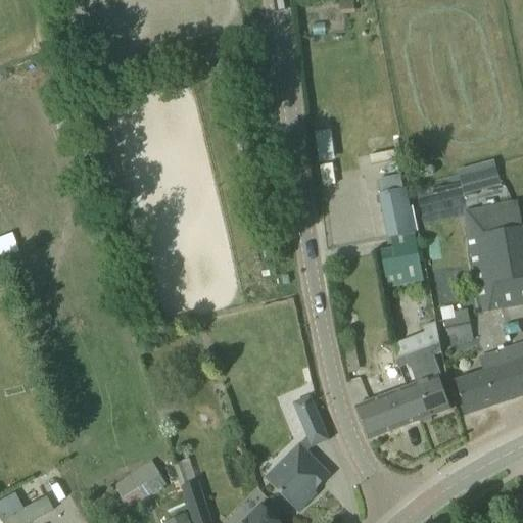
[(103,139),(81,145),(92,192),(115,186),(110,167),(103,139)]
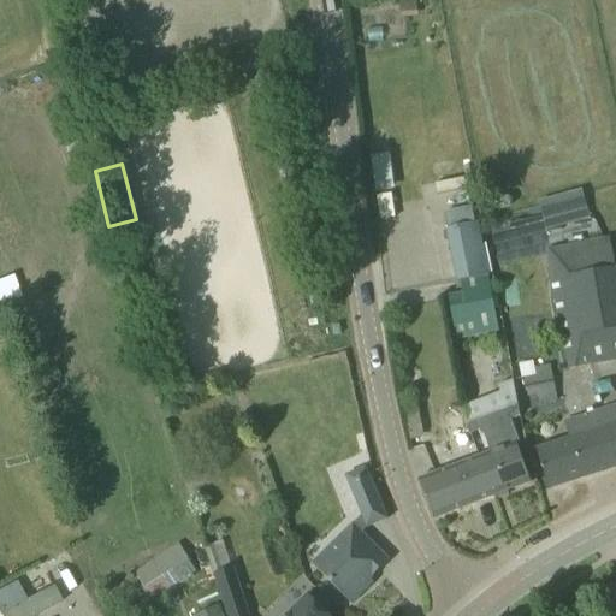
[(582,194),(540,205),(546,230),(590,219),(582,194)]
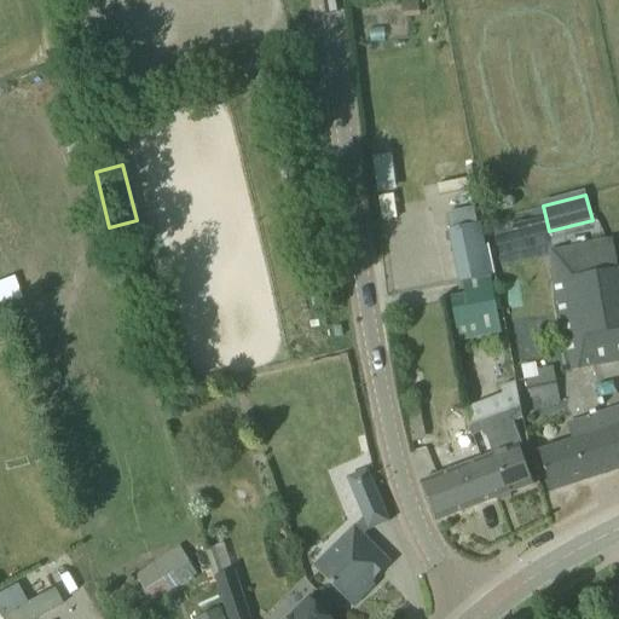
[(460,268),(463,290),(492,283),(480,223),(478,223),(475,209),(449,214),(451,230),(449,231),(457,268),(460,268)]
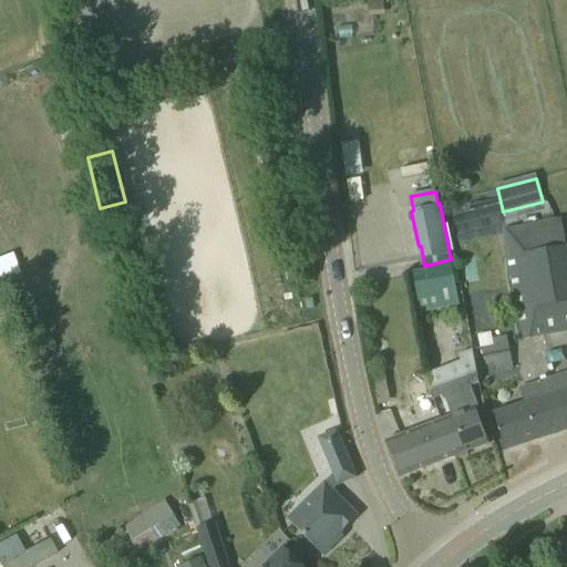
[(503,229),(523,340),(566,331),(566,248),(562,219),(538,224),(503,229)]
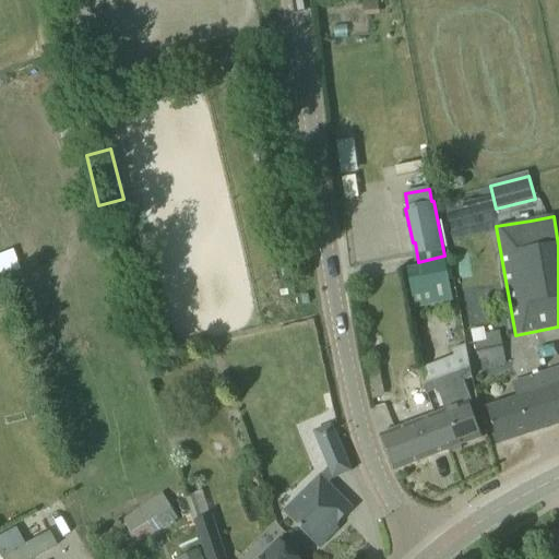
[(444,256),(418,262),(419,266),(406,270),(411,292),(431,287),(436,305),(453,300),(444,256)]
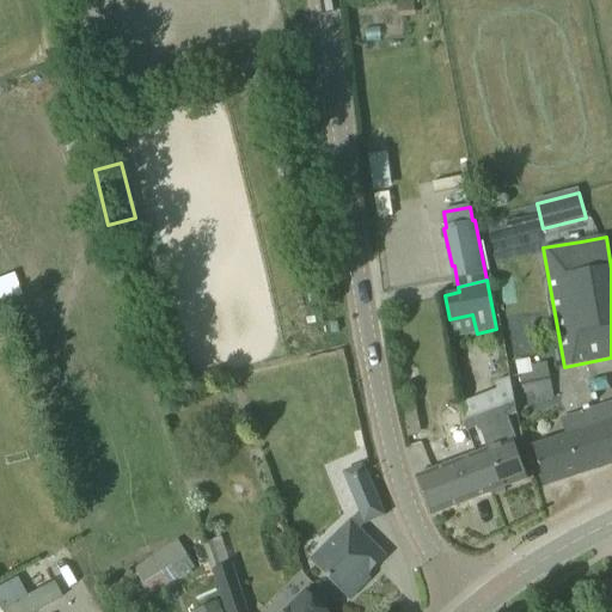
[(495,285),(497,298),(510,294),(508,282),(495,285)]
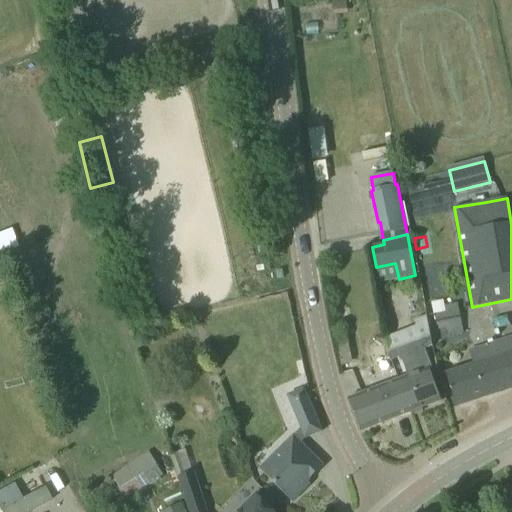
[(445,312),(435,314),(440,338),(462,333),(456,304),(444,306),(445,312)]
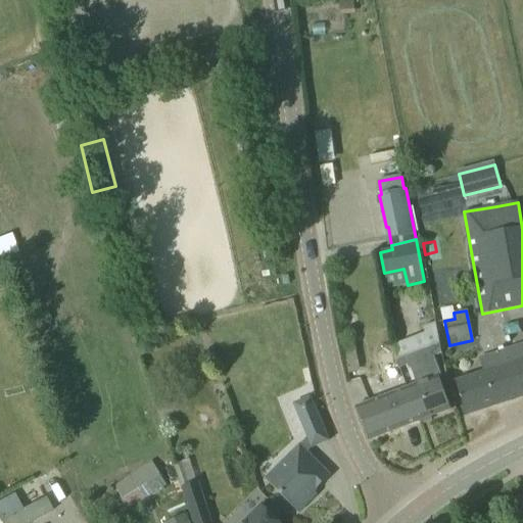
[(416,383),(355,408),(369,440),(450,410),(439,378),(441,377),(435,358),(444,354),(434,324),(423,327),(425,334),(394,345),(399,369),(410,365),(416,383)]
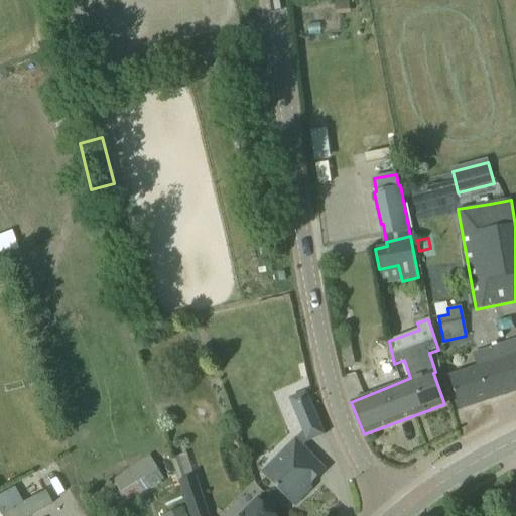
[(337,333),(344,369),(355,367),(350,341),(347,342),(345,331),(337,333)]
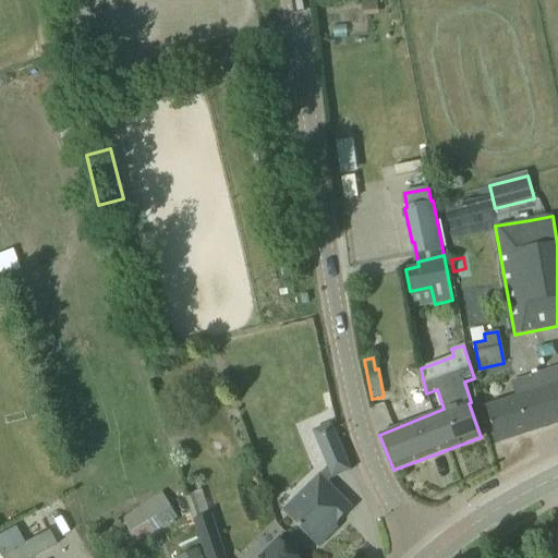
[(486,408),(492,423),(498,444),(557,423),(557,368),(530,378),(530,380),(513,387),(517,397),(486,408)]
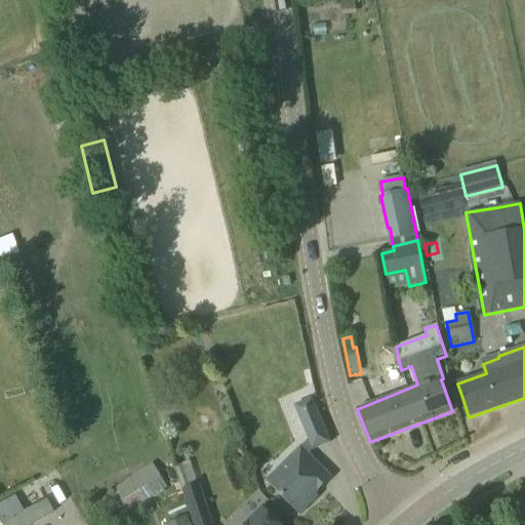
[(345,385),(354,407),(369,400),(361,378),(345,385)]
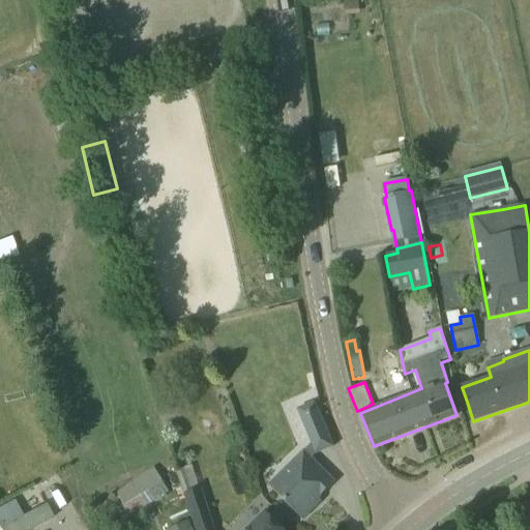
[(297,410),(312,444),(316,454),(333,447),(315,403),(297,410)]
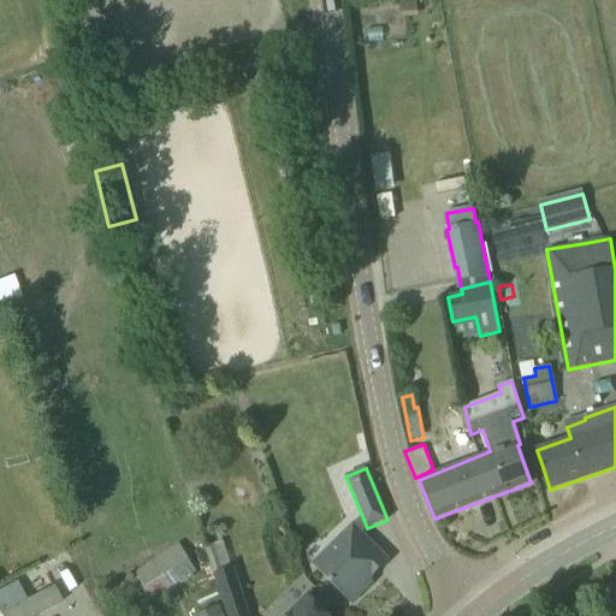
[(311,564),(335,587),(351,604),(367,588),(365,586),(390,561),(353,525),(311,564)]
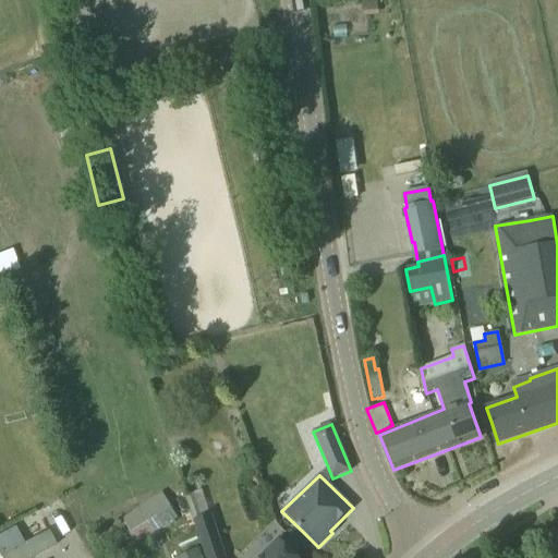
[(0,557),(27,557),(50,547),(34,513),(0,530),(0,557)]
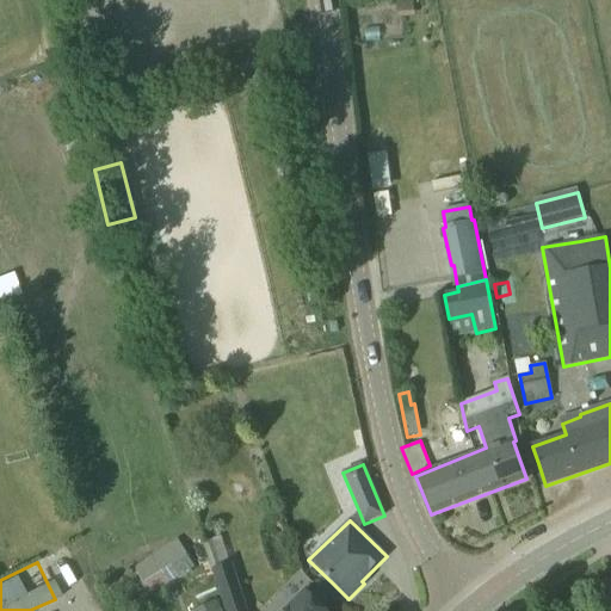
[(211,569),(226,610),(248,610),(232,562),(211,569)]
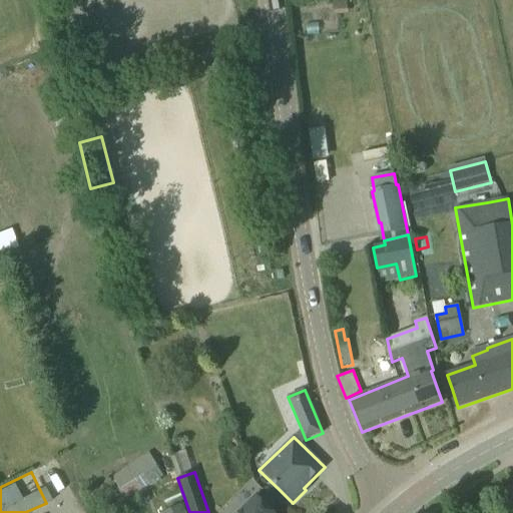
[(236,512),(274,512),(255,494),(236,512)]
